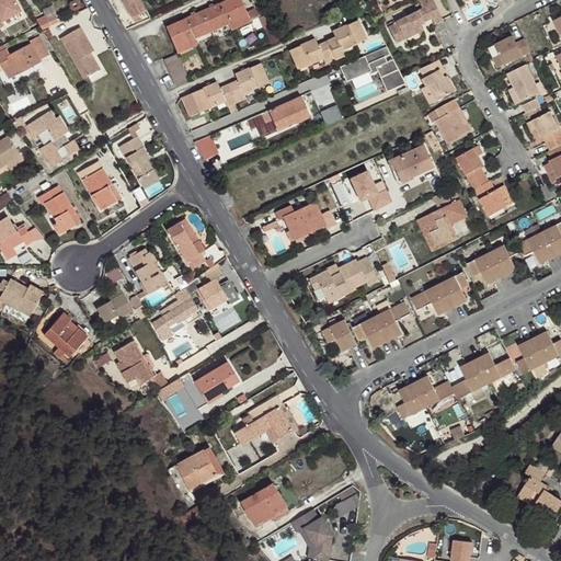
[(0,0),(0,26),(4,24),(2,20),(21,10),(15,0),(0,0)]
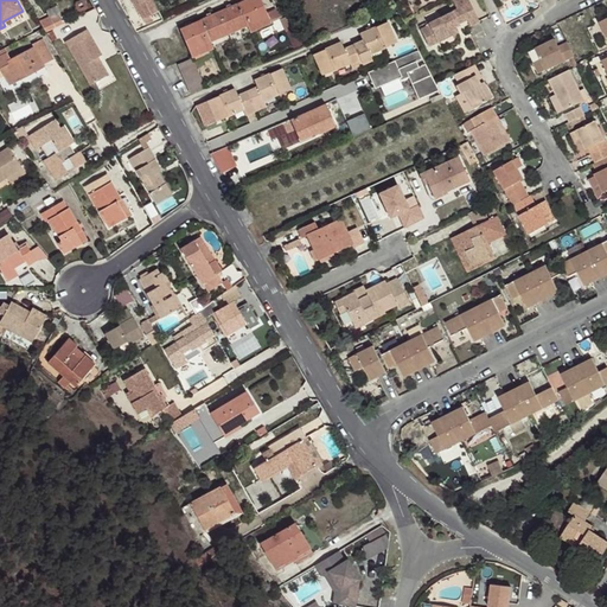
[(133,11),(127,0),(121,4),(127,14),(133,11)]
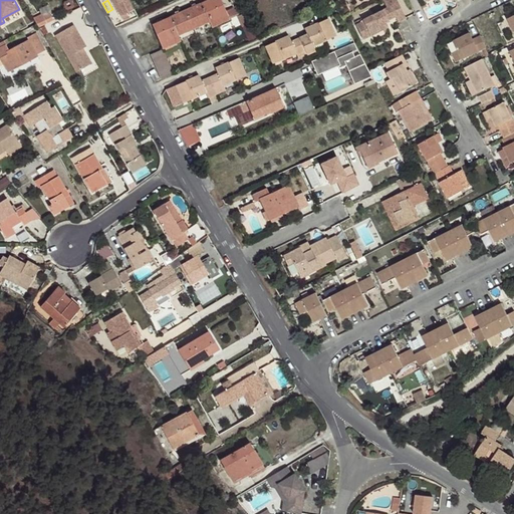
[(131,0),(109,0),(117,15),(135,7),(131,0)]
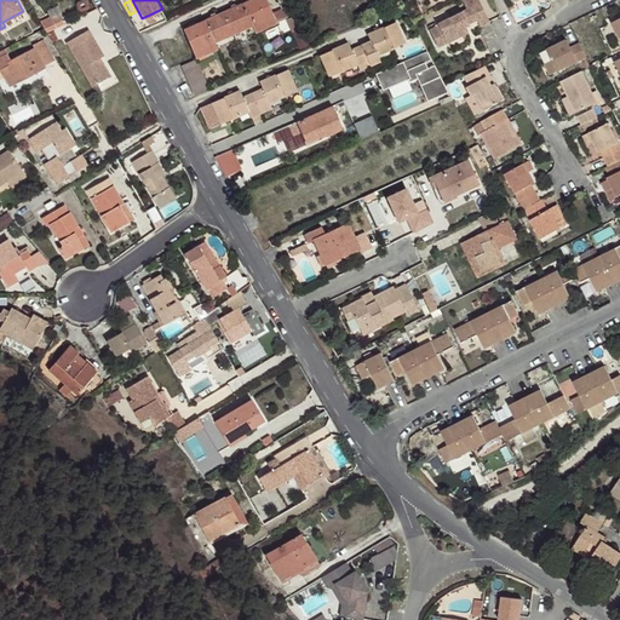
[(273,12),(267,0),(252,0),(244,5),(253,26),(274,16),(273,12)]
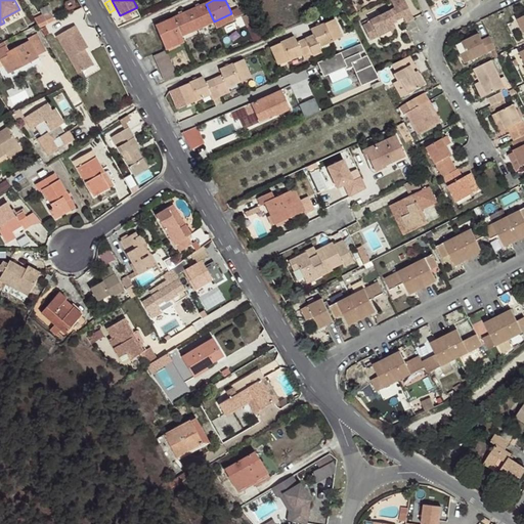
[(413,18),(404,0),(392,0),(392,1),(395,8),(375,17),(369,20),(370,22),(363,26),(370,40),(388,31),(385,26),(396,20),(403,16),(406,23),(413,18)]
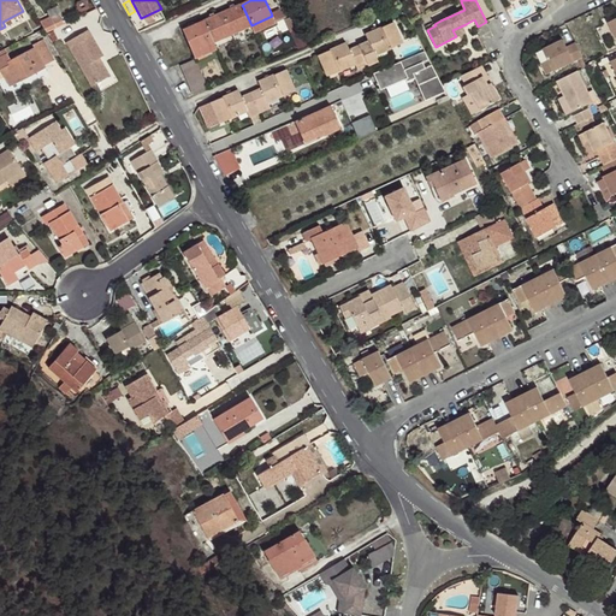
[(252,25),(242,5),(223,12),(232,34),(252,25)]
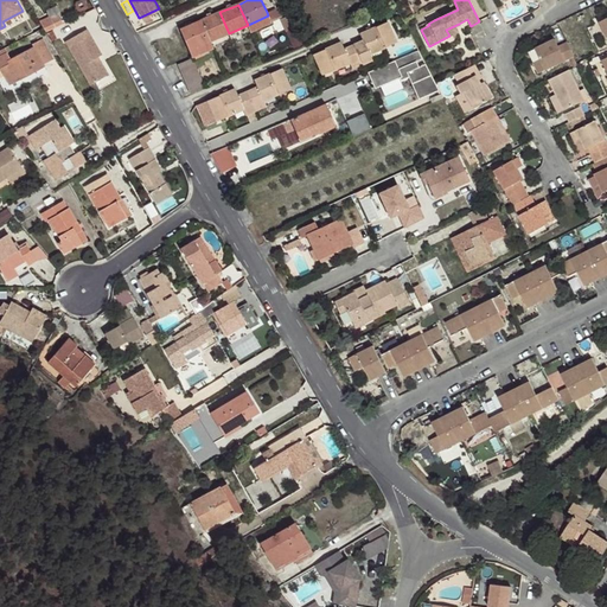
[(58,6),(38,16),(46,31),(65,23),(58,6)]
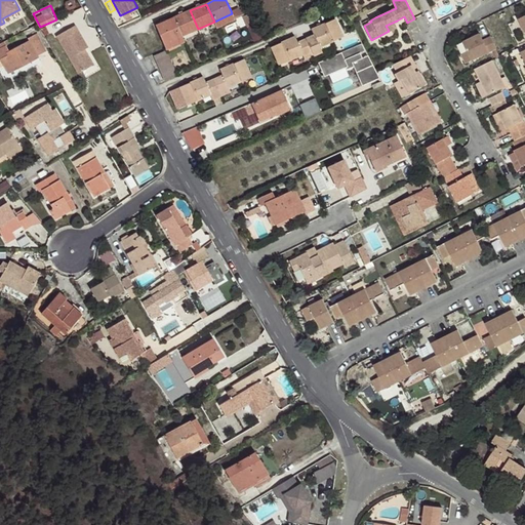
[(242,16),(238,7),(231,10),(232,13),(234,19),(242,16)]
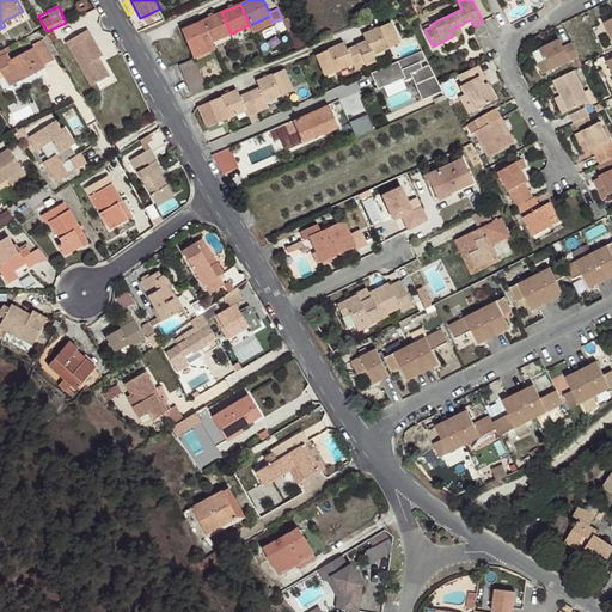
[(231,34),(221,12),(203,20),(212,42),(231,34)]
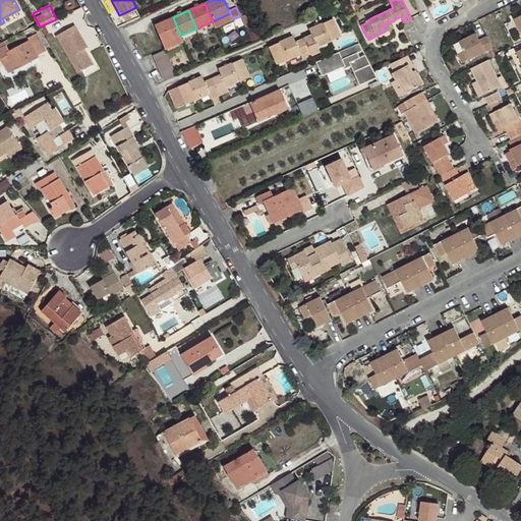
[(232,19),(230,13),(213,21),(215,27),(232,19)]
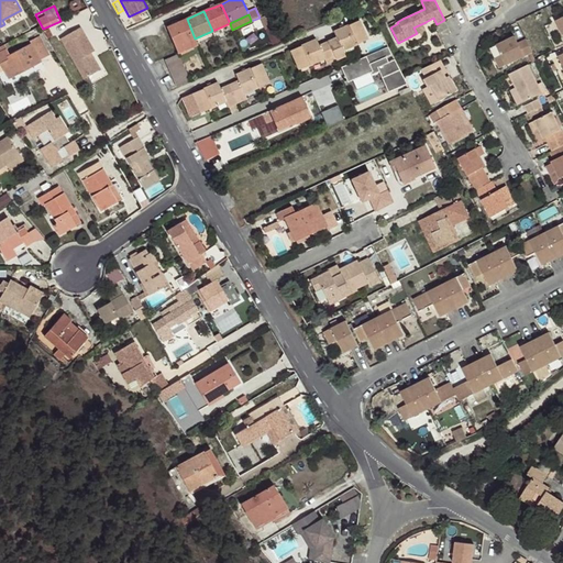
[(195,39),(187,19),(167,26),(176,47),(195,39)]
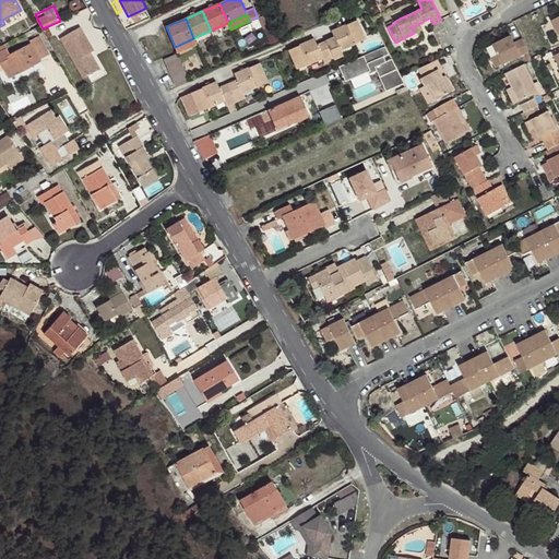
[(366,38),(357,20),(331,32),(334,37),(325,42),(334,59),(343,55),(341,50),(366,38)]
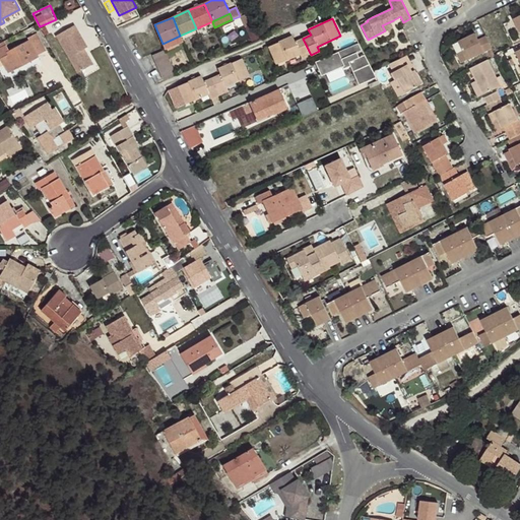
[(393,20),(382,25),(385,30),(387,29),(388,29),(393,27),(390,22),(394,21),(393,20)]
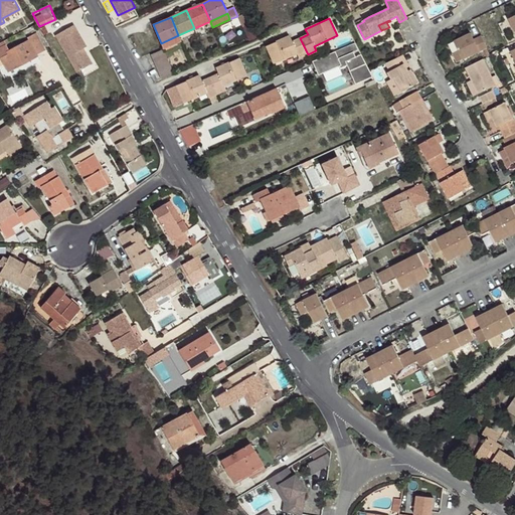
[(82,53),(80,50),(83,48),(87,46),(73,25),(55,35),(76,72),(92,63),(84,51),(82,53)]
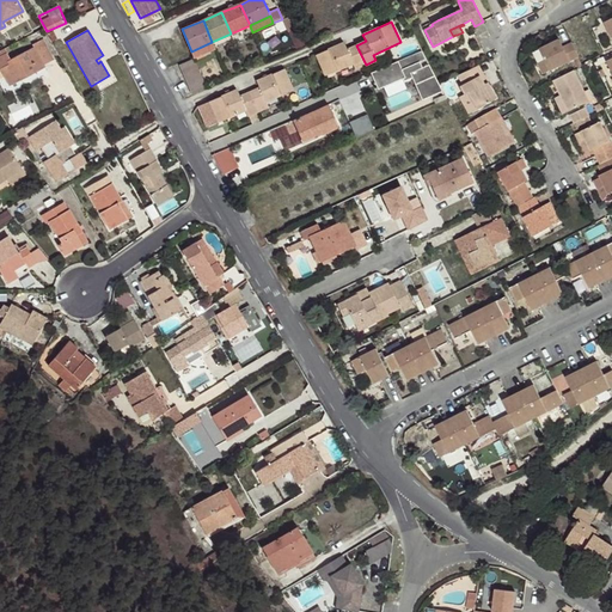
[(568,31),(558,36),(563,46),(573,40),(568,31)]
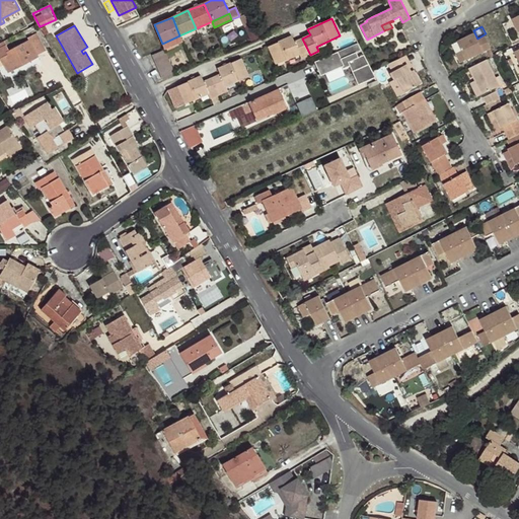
[(0,57),(8,73),(39,57),(38,55),(45,51),(35,33),(27,38),(28,40),(14,48),(16,52),(11,55),(9,51),(6,45),(0,47),(0,57)]
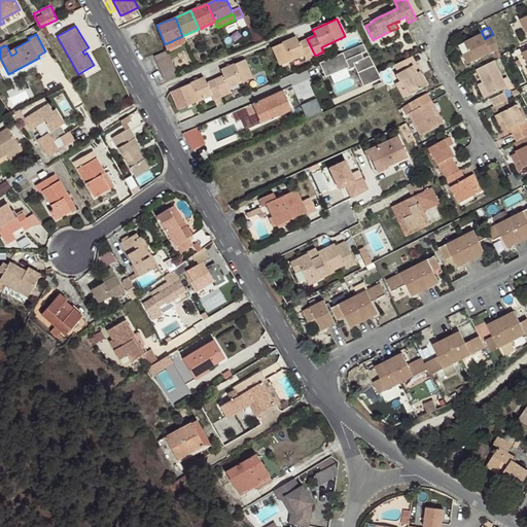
[(498,49),(493,37),(485,40),(482,34),(465,42),(469,51),(473,61),(498,49)]
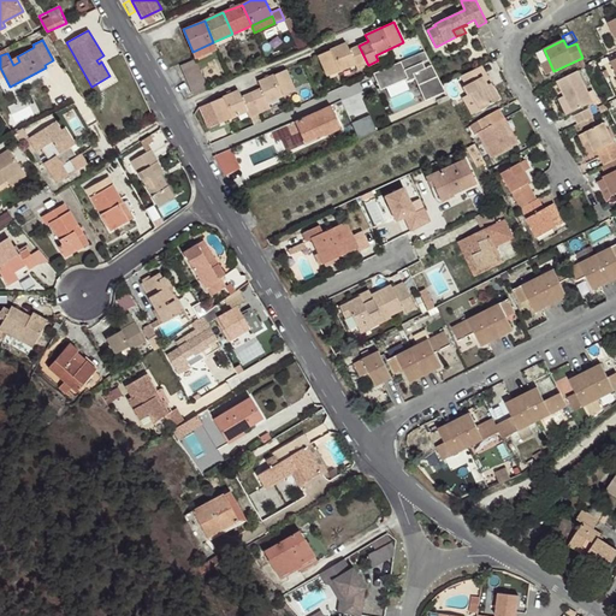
[(213,42),(193,52),(195,58),(217,48),(215,46),(213,42)]
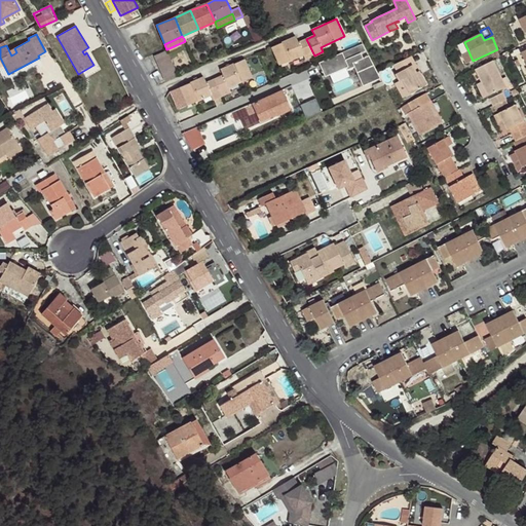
[(298,42),(296,36),(272,46),(271,47),(278,65),(303,54),(305,59),(314,55),(306,39),(298,42)]
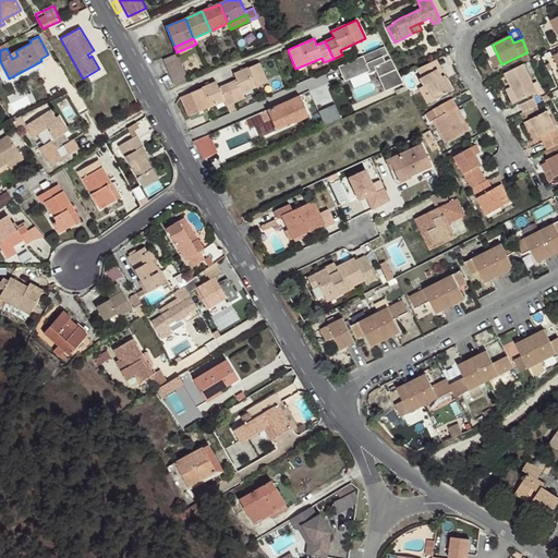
[(401,76),(385,46),(338,65),(344,81),(367,71),(368,74),(376,70),(385,91),(403,83),(401,76)]
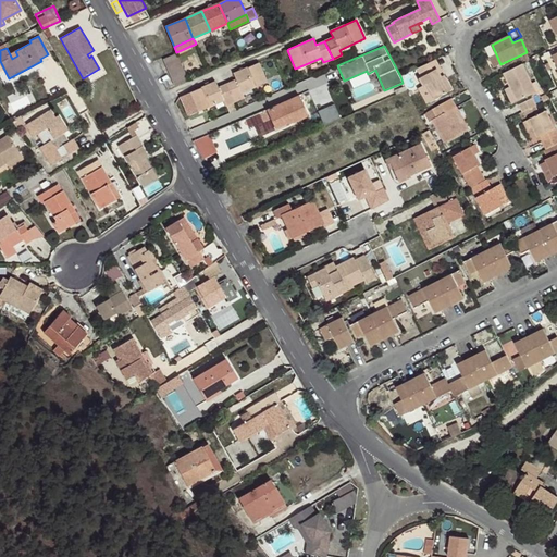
[(163,59),(174,86),(188,79),(176,53),(163,59)]
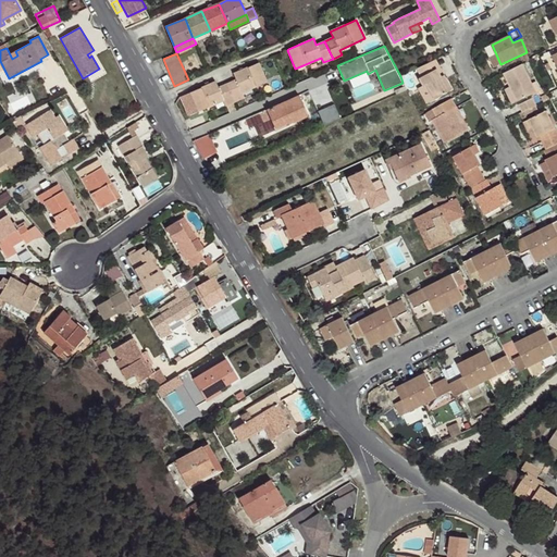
[(500,64),(496,54),(490,58),(494,67),(500,64)]
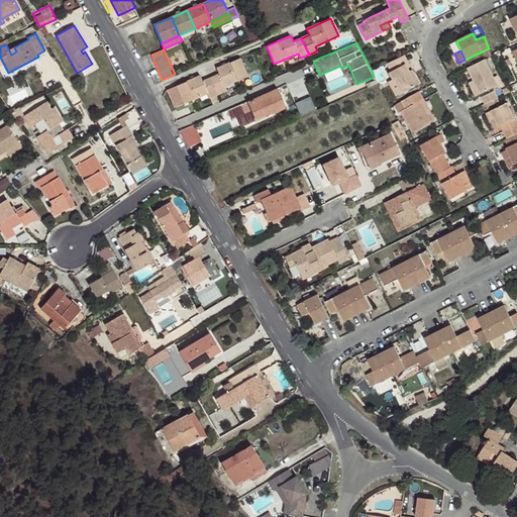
[(411,70),(403,56),(397,58),(402,66),(405,64),(409,71),(411,70)]
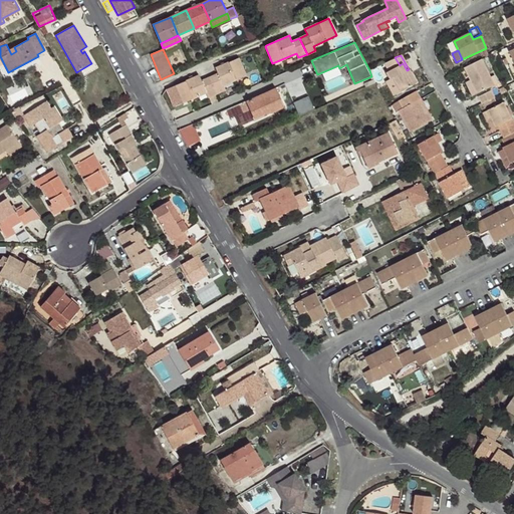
[(247,75),(239,57),(216,68),(218,73),(210,77),(213,83),(217,93),(225,89),(225,87),(224,85),(247,75)]
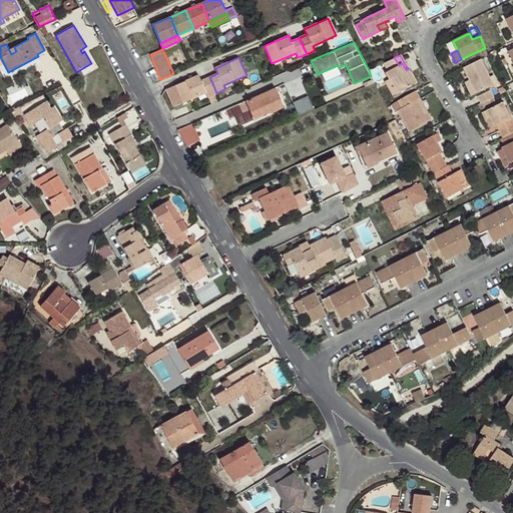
[(408,69),(406,70),(402,63),(399,65),(394,57),(384,63),(388,70),(386,72),(389,78),(390,79),(393,77),(400,91),(416,82),(408,69)]
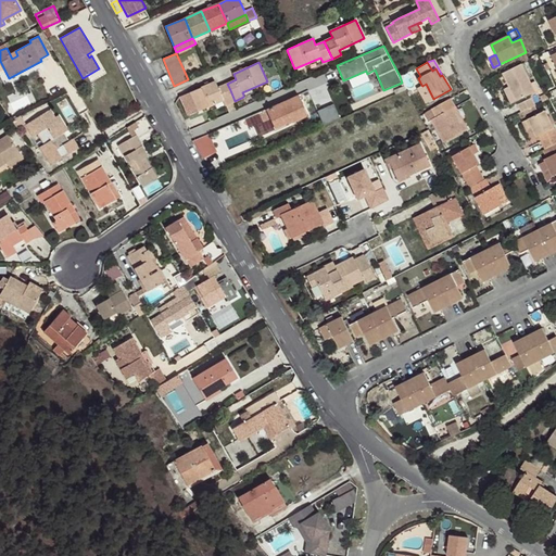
[(531,85),(521,64),(503,73),(509,86),(516,101),(535,92),(531,85)]
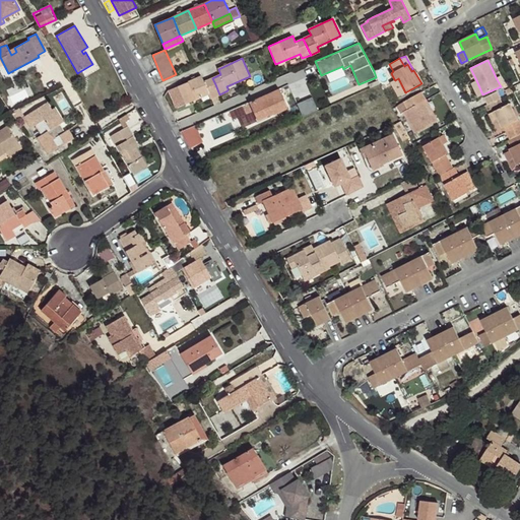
[(215,84),(212,78),(204,82),(203,81),(201,76),(178,86),(186,104),(208,93),(208,94),(210,99),(219,94),(215,84)]
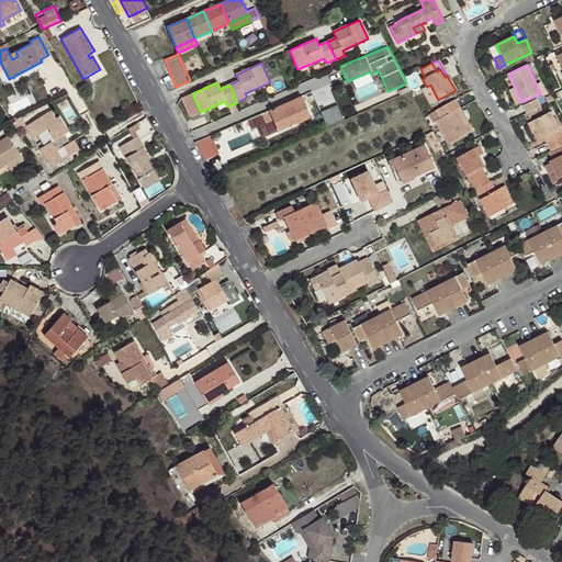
[(438,100),(430,85),(427,87),(426,86),(422,89),(430,104),(438,100)]
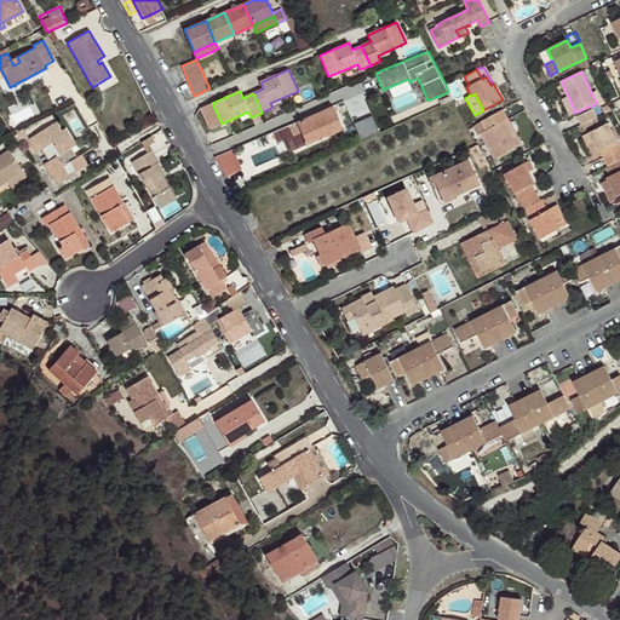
[(575,113),(568,96),(562,99),(570,116),(575,113)]
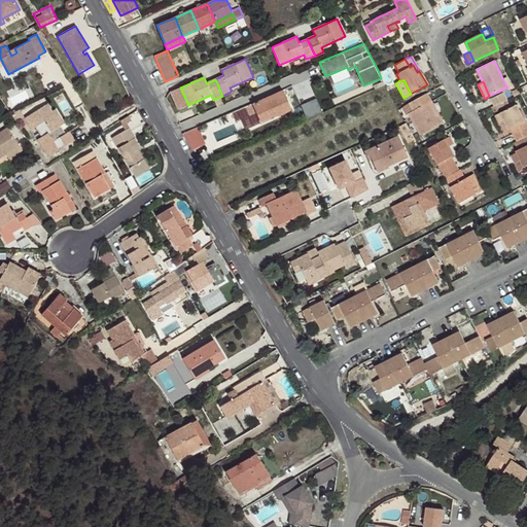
[(283,91),(252,104),(256,113),(269,108),(273,116),(291,108),(283,91)]
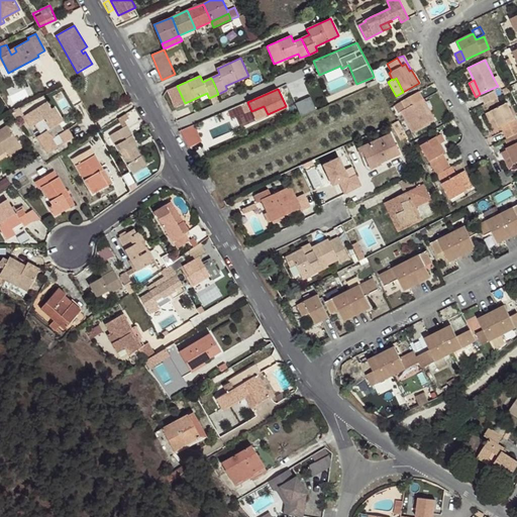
[(482,97),(485,104),(498,98),(494,91),(482,97)]
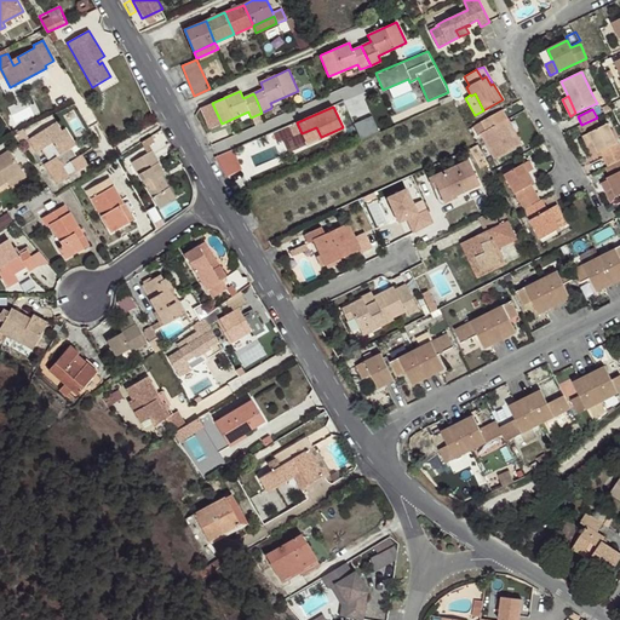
[(515,138),(505,121),(507,119),(503,110),(482,122),(487,131),(481,133),(495,160),(522,144),(517,136),(515,138)]
